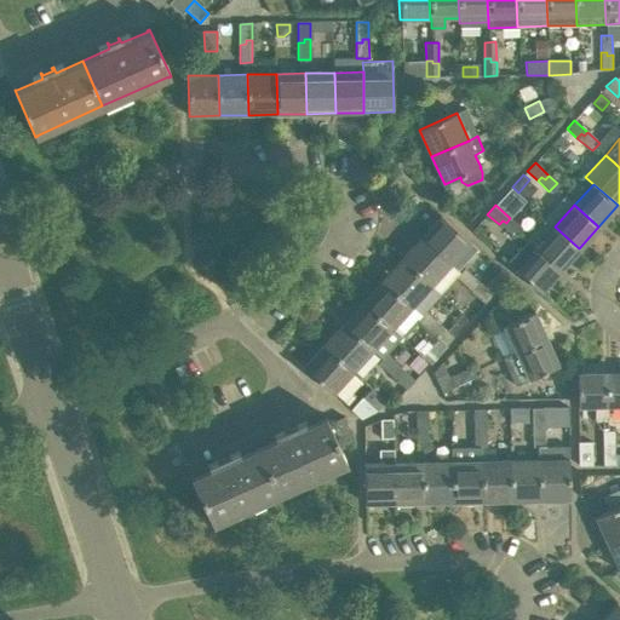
[(441,216),(422,236),(452,264),(451,265),(458,273),(478,250),(441,216)]
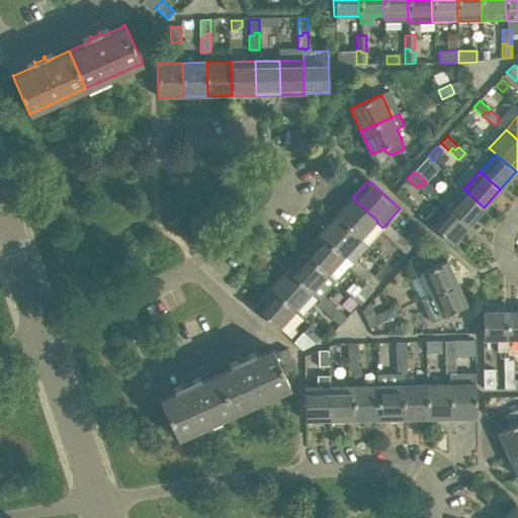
[(435,190),(426,182),(423,186),(420,184),(417,187),(428,197),(435,190)]
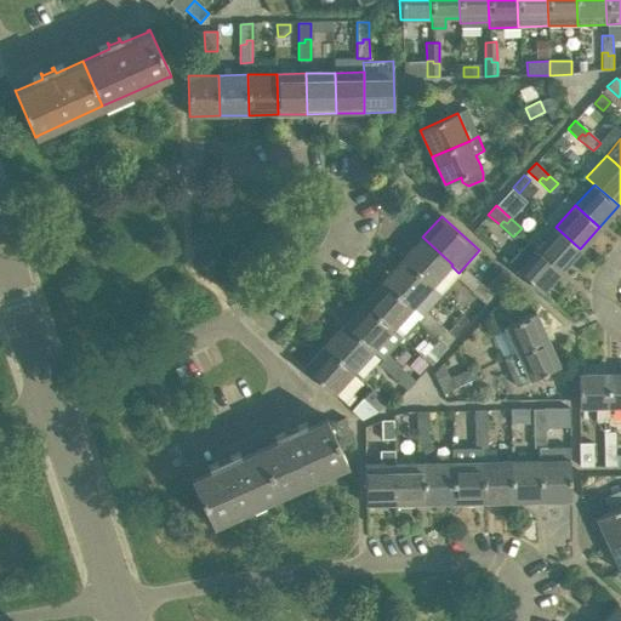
[(529,241),(528,241),(560,271),(580,249),(556,227),(536,249),(529,241)]
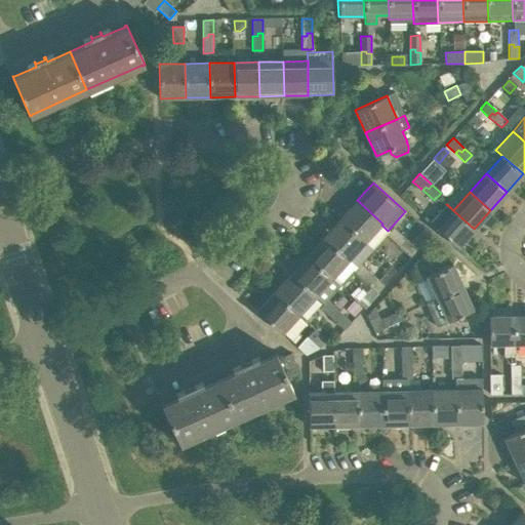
[(382,224),(357,200),(340,218),(365,242),(381,225),(382,224)]
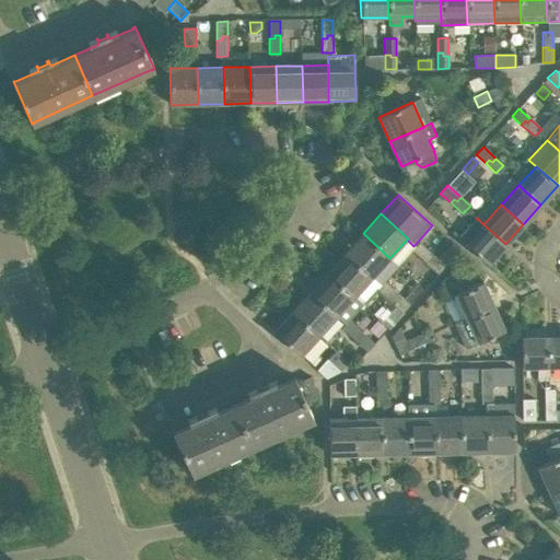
[(505,244),(476,218),(458,237),(487,264),(505,244)]
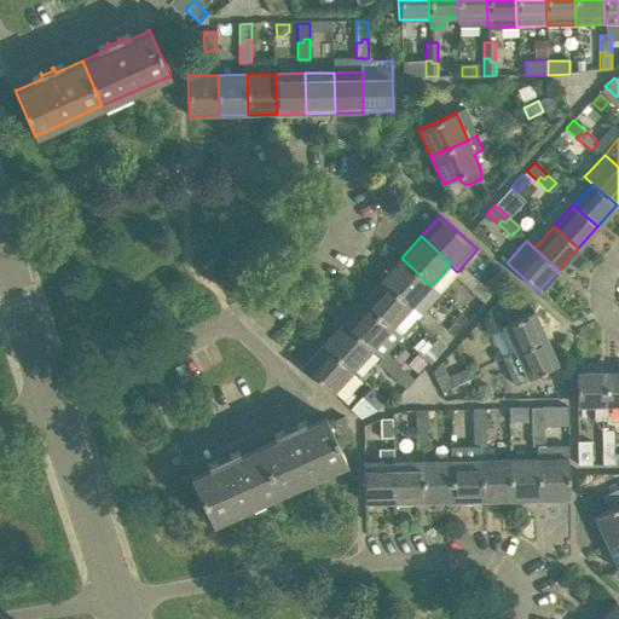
[(431,285),(401,258),(381,279),(411,306),(431,285)]
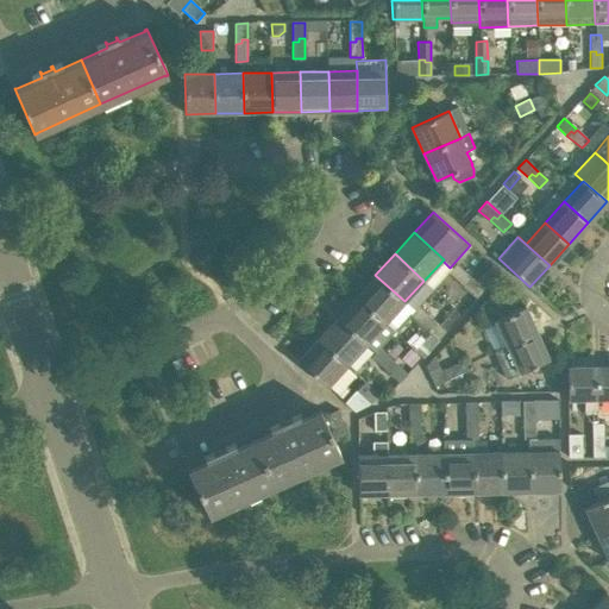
[(464,280),(469,275),(456,263),(447,272),(463,287),(468,282),(464,280)]
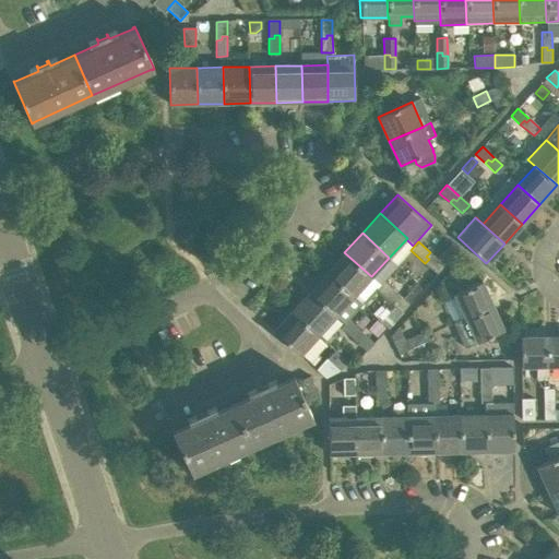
[(429,259),(425,263),(437,274),(444,265),(458,251),(450,244),(437,258),(430,252),(426,257),(429,259)]
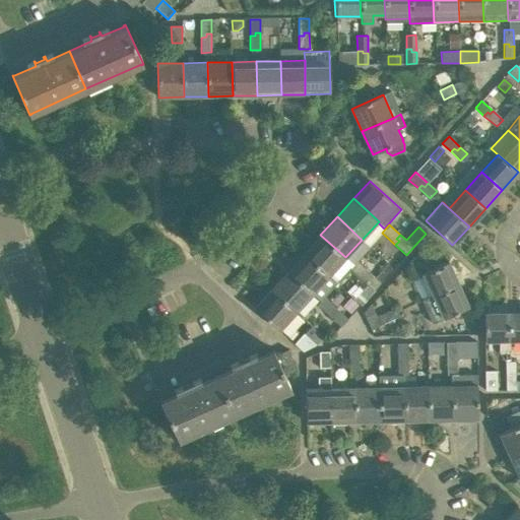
[(320,235),(304,253),(337,283),(349,269),(353,265),(353,264),(345,257),(320,235)]
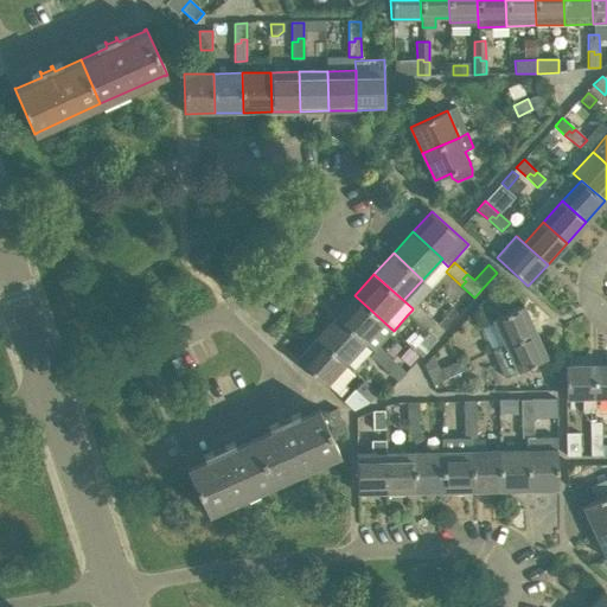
[(378,347),(394,331),(355,295),(336,317),(365,343),(375,351),(378,347)]
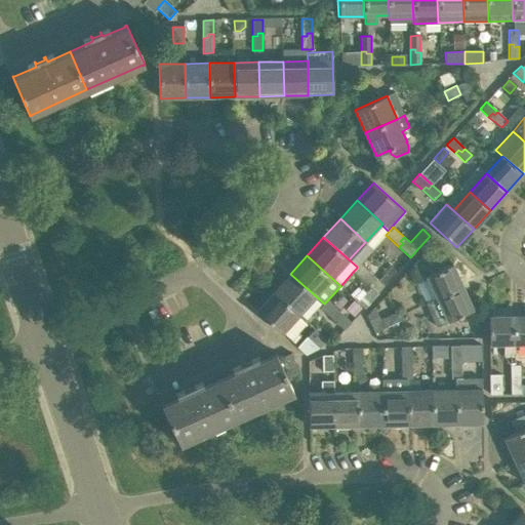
[(353,272),(366,283),(369,279),(367,278),(370,274),(360,264),(357,267),(357,268),(353,272)]
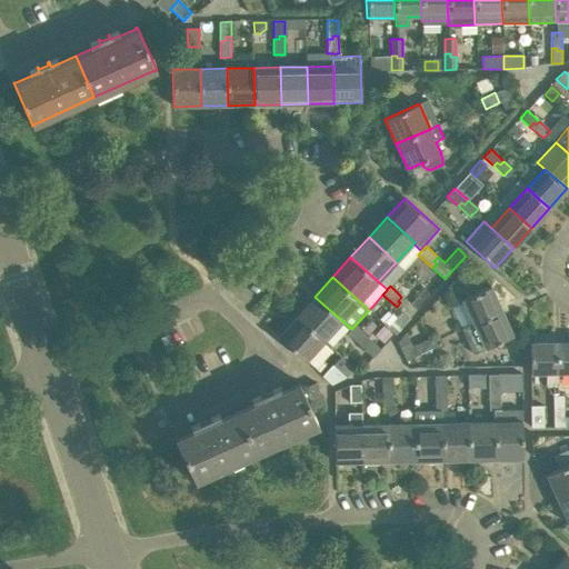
[(473,323),(501,310),(489,286),(461,299),(473,323)]
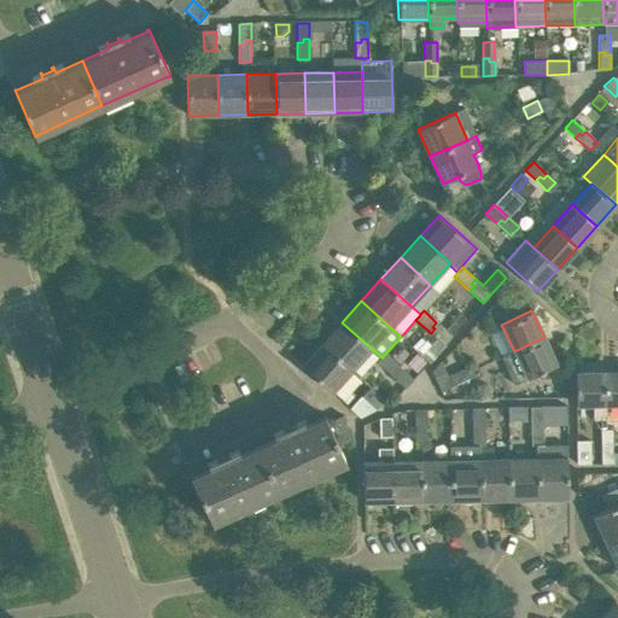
[(453,322),(459,327),(466,321),(460,315),(453,322)]
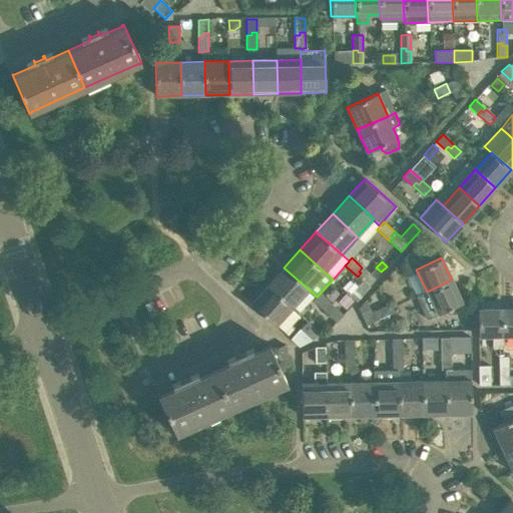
[(309,290),(284,268),(268,286),(292,308),(309,290)]
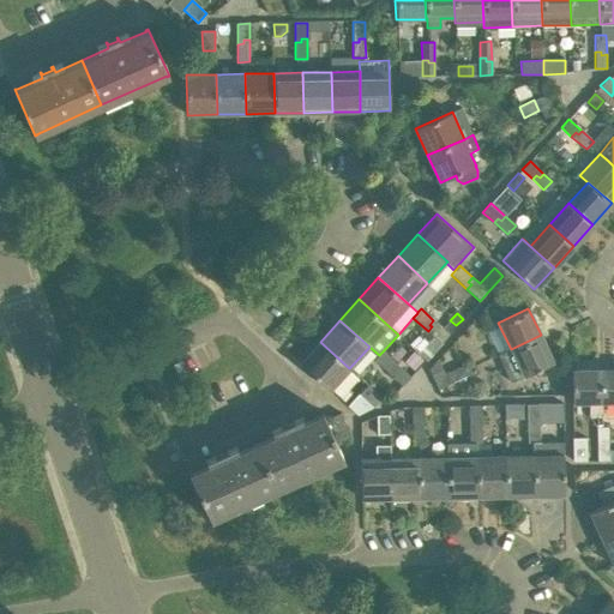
[(449,333),(433,320),(429,325),(432,326),(428,331),(433,336),(441,343),(449,333)]
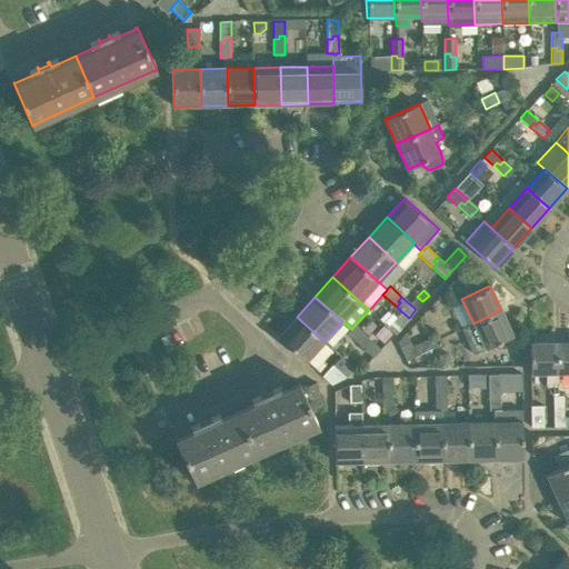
[(501,310),(473,323),(461,329),(473,353),(512,335),(501,310)]
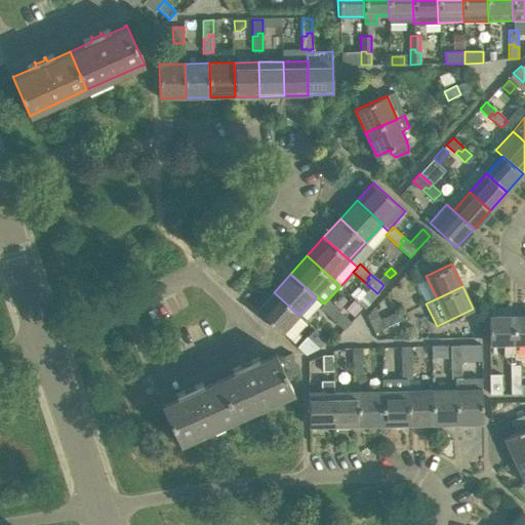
[(377,293),(370,287),(356,301),(363,308),(377,293)]
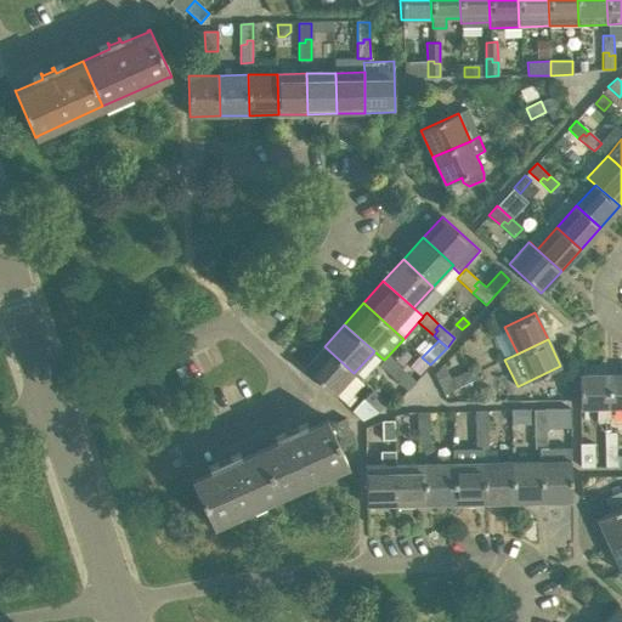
[(354,373),(324,346),(304,368),(334,395),(354,373)]
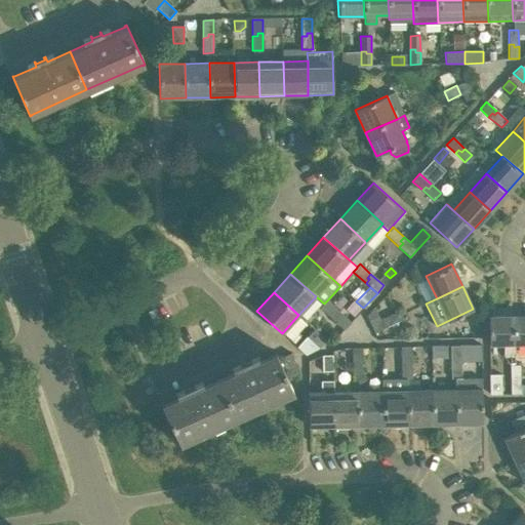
[(327,300),(324,304),(321,308),(333,319),(336,315),(334,313),(337,309),(327,300)]
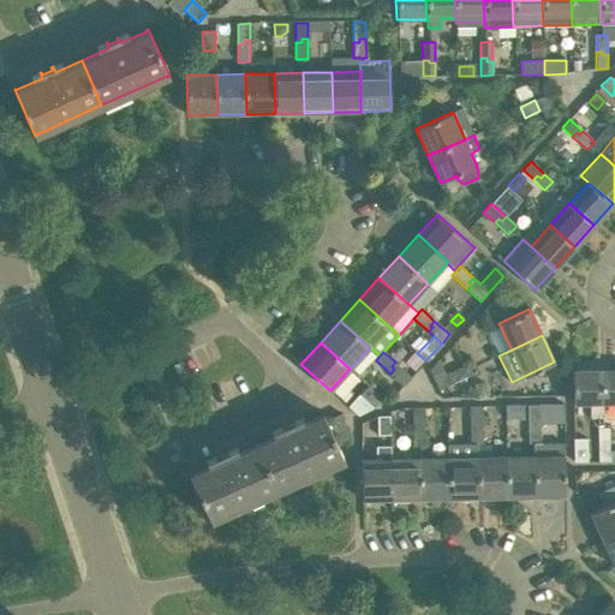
[(412,377),(395,362),(392,366),(394,369),(390,374),(405,387),(412,377)]
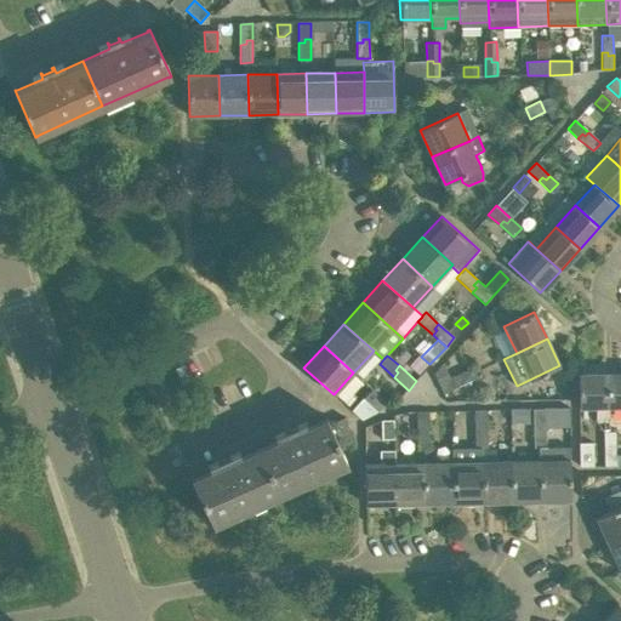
[(468,369),(450,377),(453,382),(456,381),(457,386),(473,379),(468,369)]
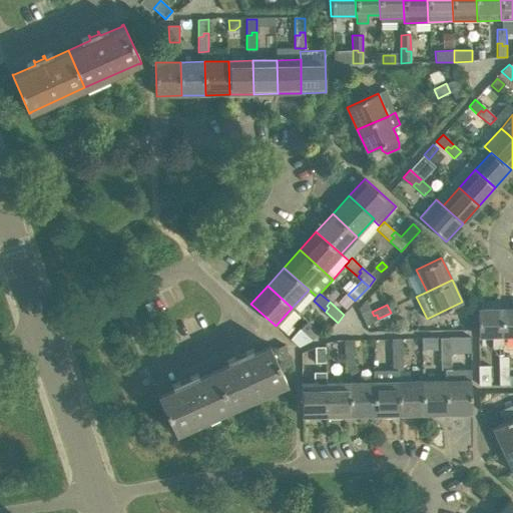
[(512,335),(512,308),(501,309),(502,336),(512,335)]
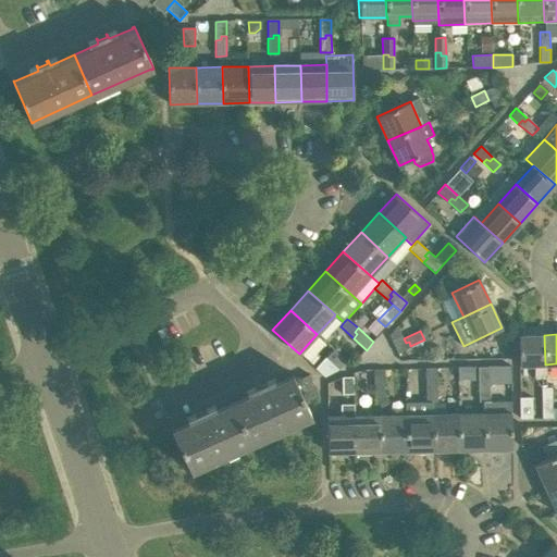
[(545,364),(544,335),(518,336),(518,366),(534,364),(534,378),(545,378),(545,364)]
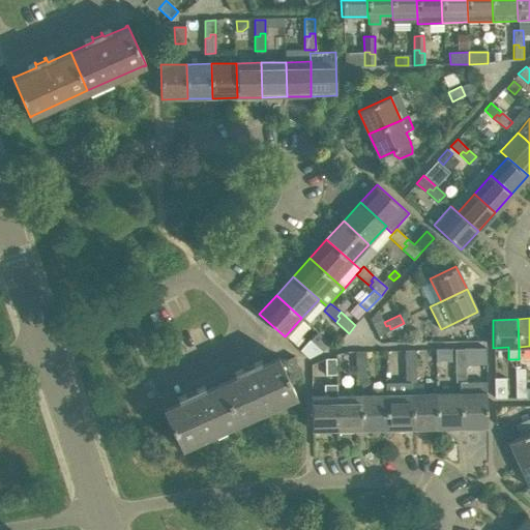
[(386,326),(384,322),(374,327),(378,335),(390,329),(389,325),(386,326)]
